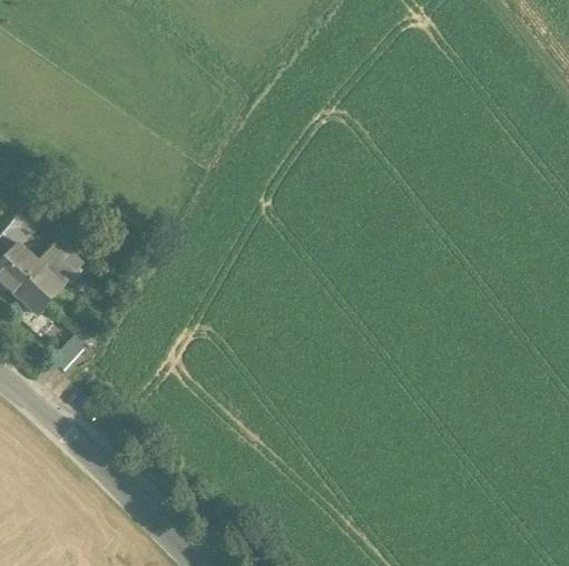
[(30,188),(12,220),(1,232),(16,244),(17,244),(28,232),(47,198),(30,188)]
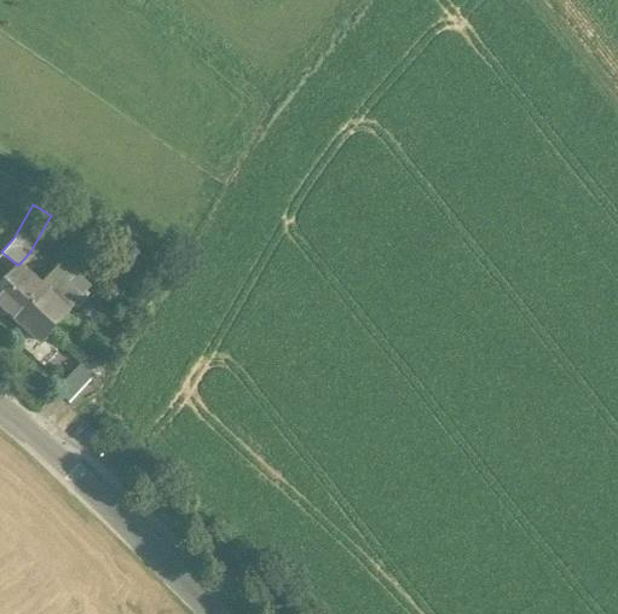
[(1,252),(0,253),(0,282),(17,265),(1,252)]
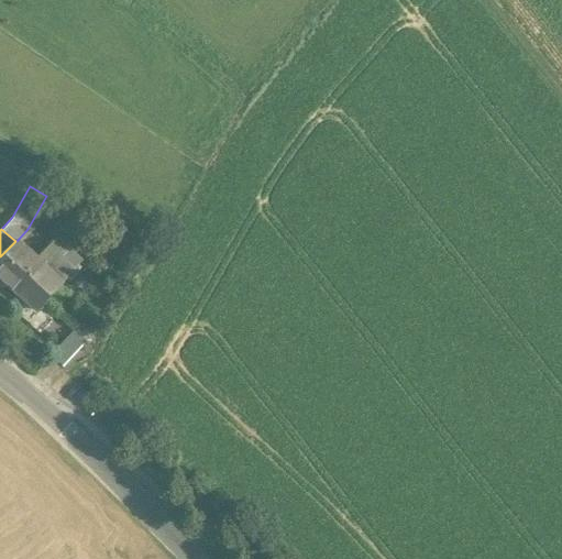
[(35,259),(34,259),(42,266),(18,293),(35,309),(59,283),(73,269),(59,255),(67,247),(55,236),(35,259)]
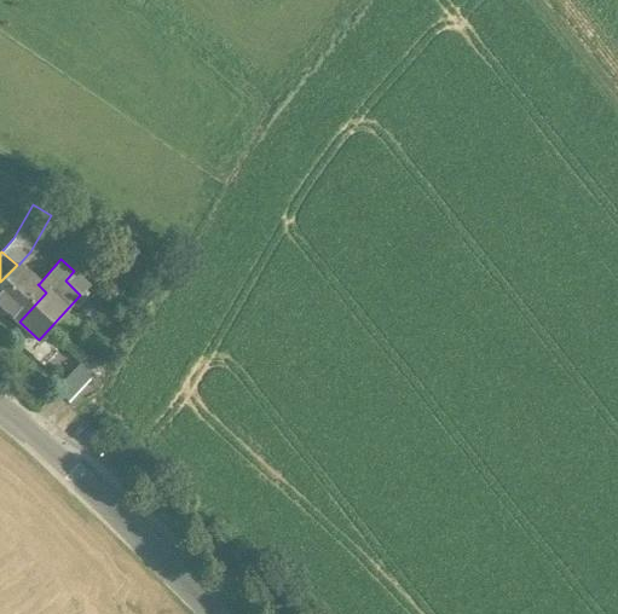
[(17,265),(0,282),(0,306),(18,323),(19,322),(46,293),(38,284),(39,284),(18,265),(17,265)]
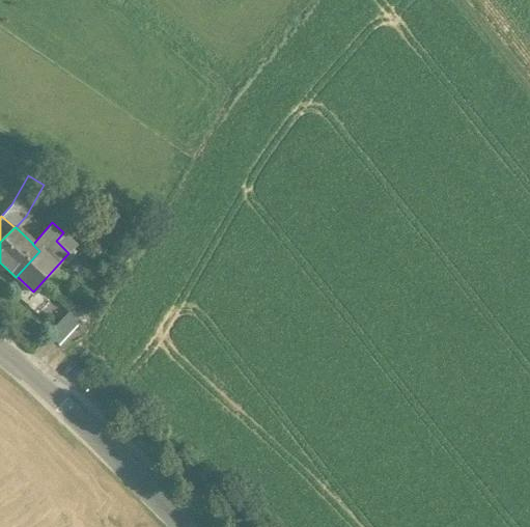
[(61,312),(39,331),(49,342),(71,325),(61,312)]
